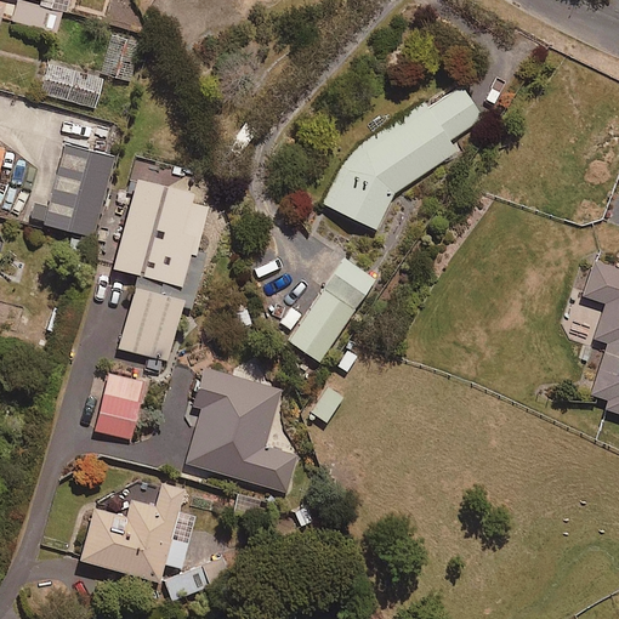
[(44,0),(80,10),(83,0),(44,0)]
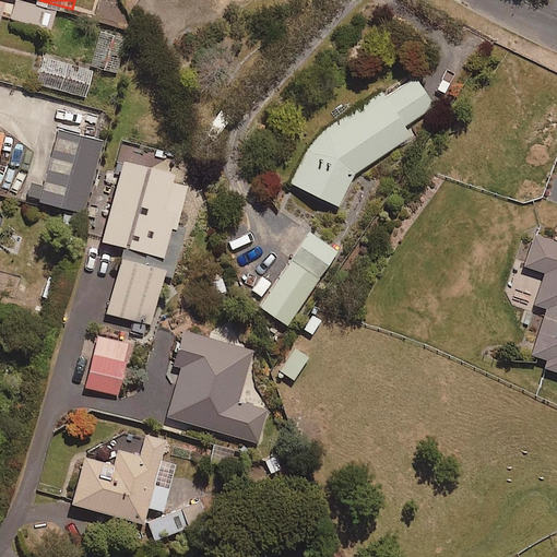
[(118,74),(129,37),(103,30),(92,67),(118,74)]
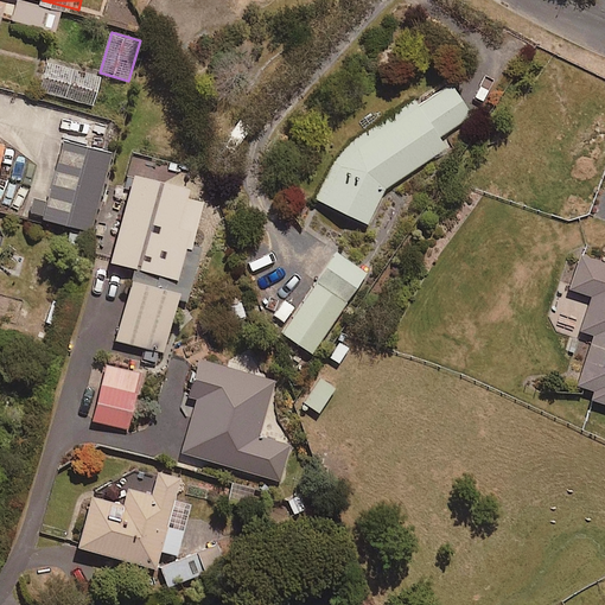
[(94,107),(101,78),(46,63),(38,91),(94,107)]
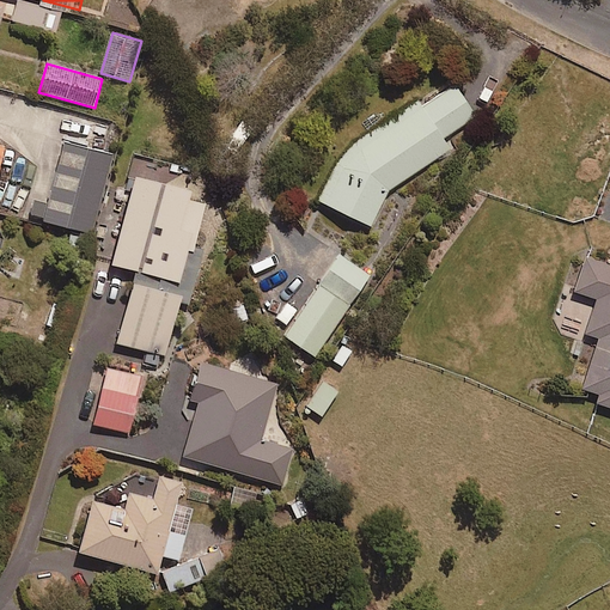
[(444,139),(477,116),(456,85),(422,108),(418,101),(346,150),(319,200),(370,227),(389,191),(451,150),(444,139)]
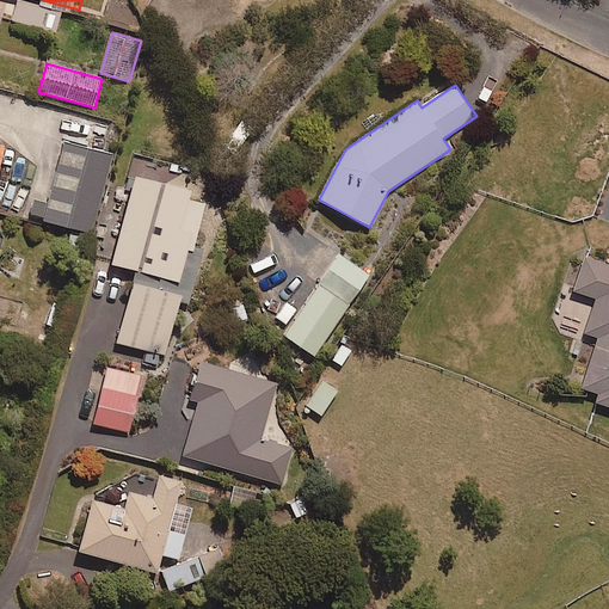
[(94,234),(115,155),(63,141),(55,171),(42,167),(29,216),(94,234)]
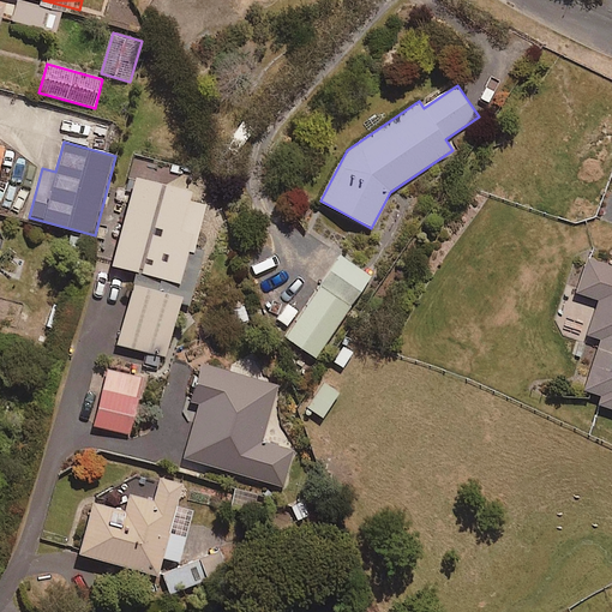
[(189,199),(191,190),(132,175),(109,264),(136,270),(114,354),(163,367),(181,303),(190,304),(204,250),(195,247),(205,204),(189,199)]
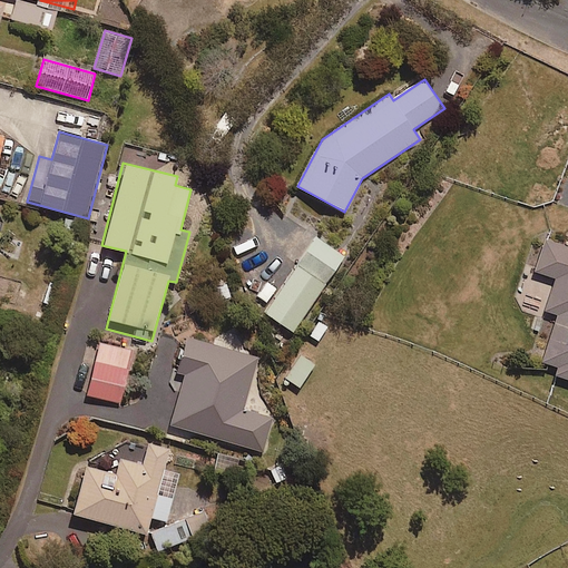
[(293,332),(345,254),(317,235),(265,313),(293,332)]
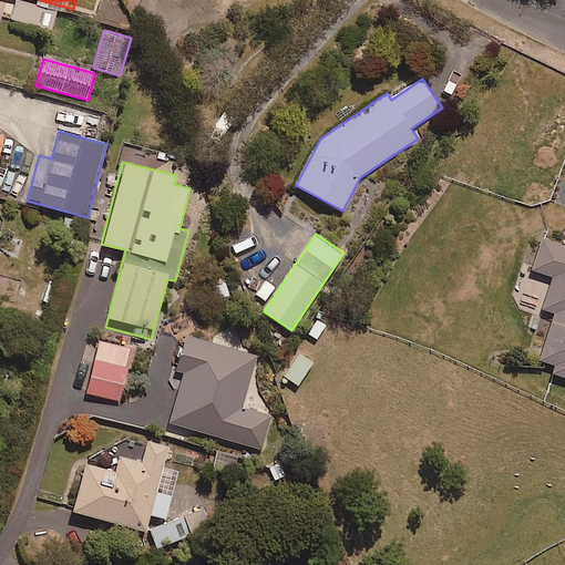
[(564,245),(543,239),(533,269),(554,277),(544,308),(555,312),(540,360),(555,366),(553,373),(564,377),(564,245)]
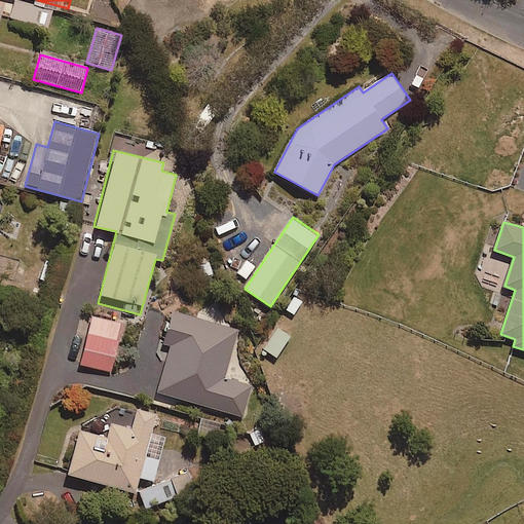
[(225,378),(238,331),(173,312),(163,342),(171,344),(157,391),(244,417),(253,386),(225,378)]
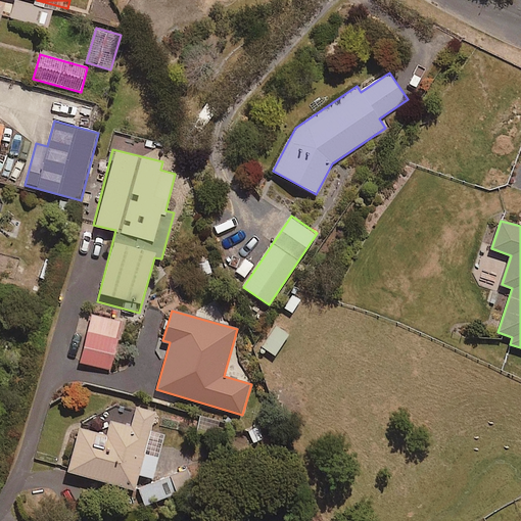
[(110,371),(123,323),(92,315),(80,363),(110,371)]
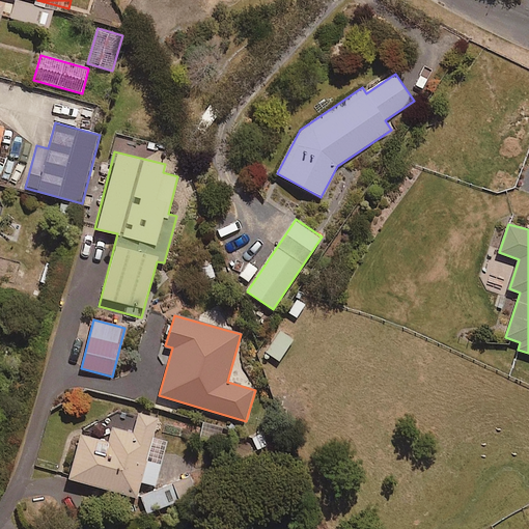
[(279,361),(293,340),(280,331),(266,353),(279,361)]
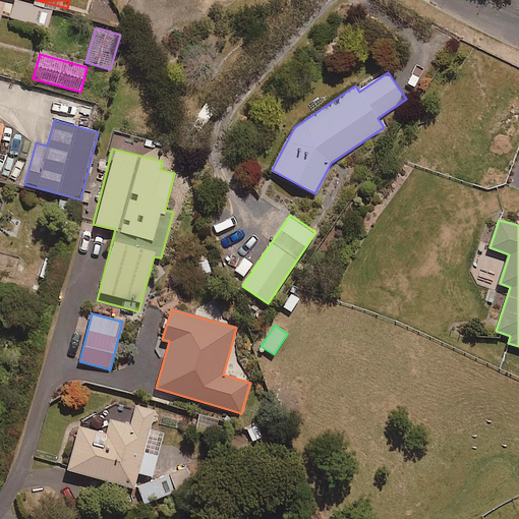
[(150,429),(156,409),(135,404),(130,421),(110,416),(106,431),(78,424),(66,468),(133,486),(137,472),(152,476),(164,434),(150,429)]
